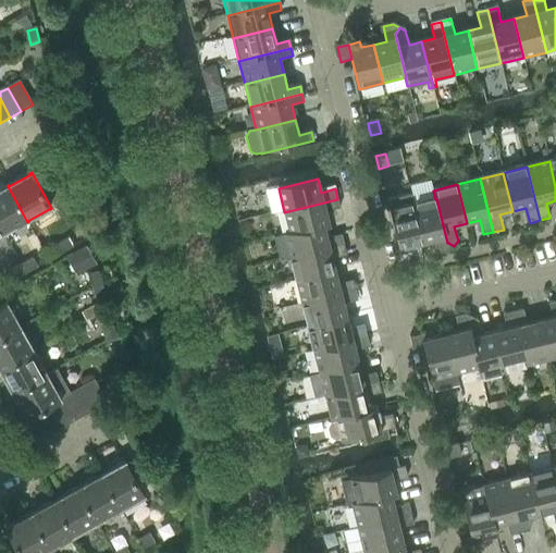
[(0,229),(3,235),(4,234),(26,222),(27,222),(8,186),(7,186),(7,187),(0,191),(0,229)]
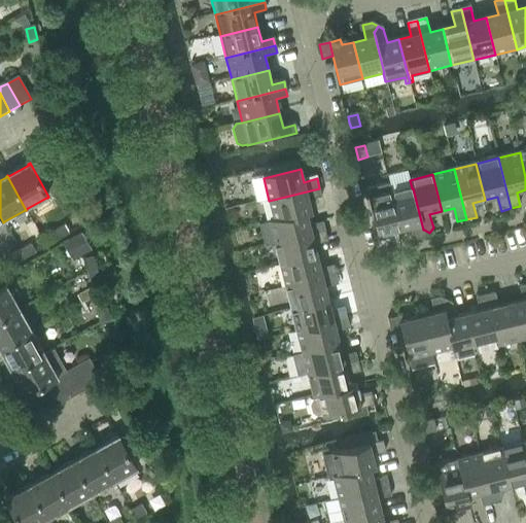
[(319,188),(269,201),(274,221),(275,222),(307,214),(307,215),(312,214),(309,201),(322,198),(319,188)]
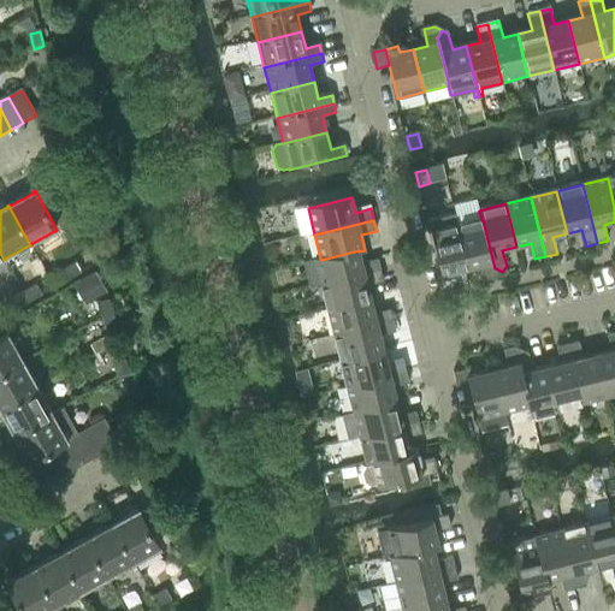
[(482,220),(457,226),(468,270),(483,266),(486,282),(497,279),(502,272),(496,268),(495,268),(483,220),(482,220)]
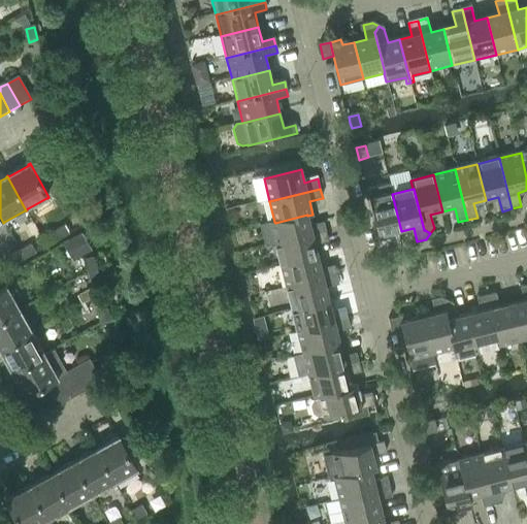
[(369,199),(380,241),(391,239),(389,233),(401,231),(392,194),(369,199)]
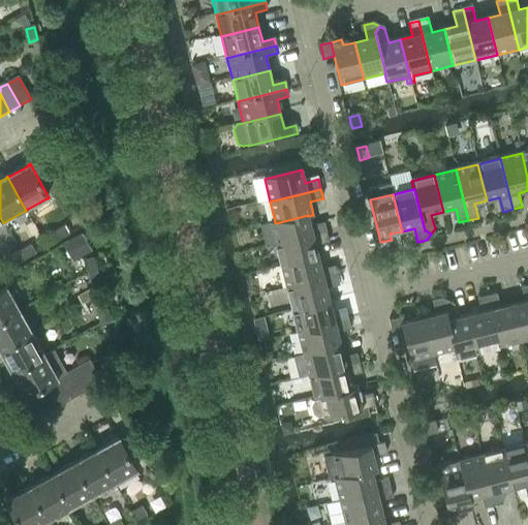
[(276,223),(275,222),(271,223),(271,224),(261,226),(268,248),(276,246),(327,234),(324,224),(311,227),(308,216),(308,215),(276,223)]
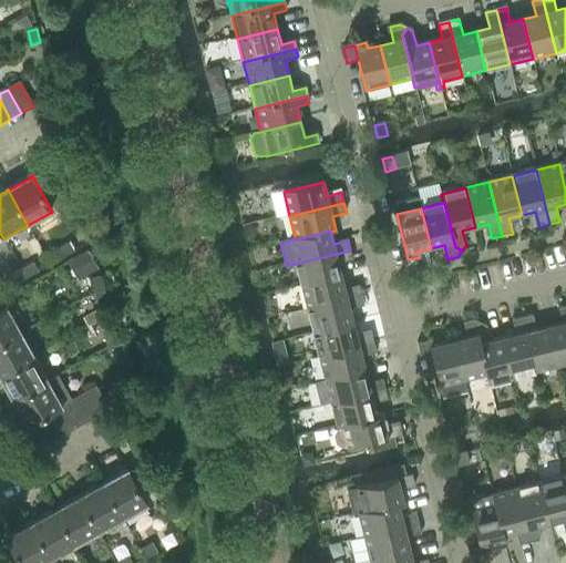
[(58,252),(63,259),(75,253),(71,244),(58,252)]
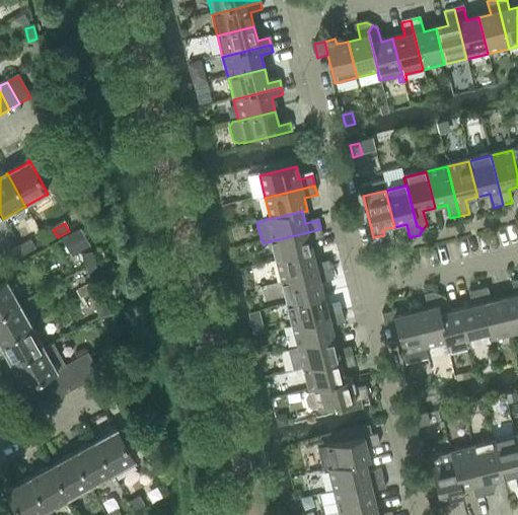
[(320,229),(271,241),(276,263),(312,253),(309,242),(323,238),(320,229)]
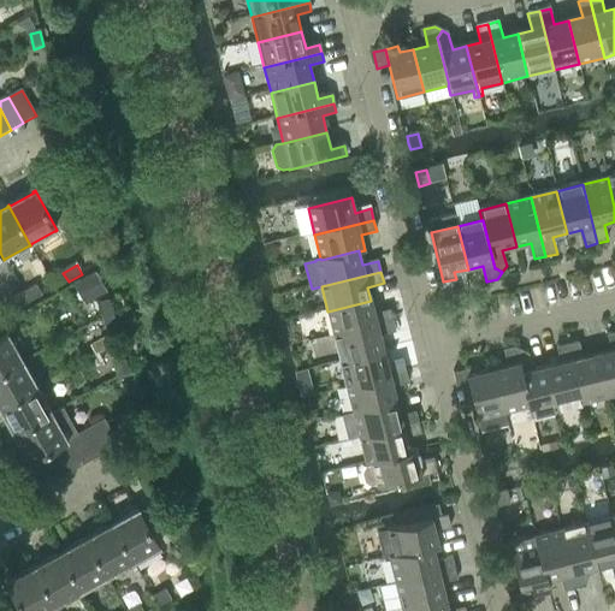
[(95,276),(72,288),(84,308),(107,296),(95,276)]
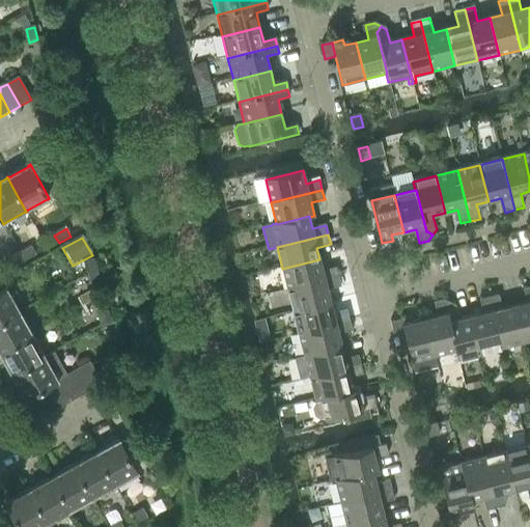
[(32,248),(21,254),(25,261),(36,255),(32,248)]
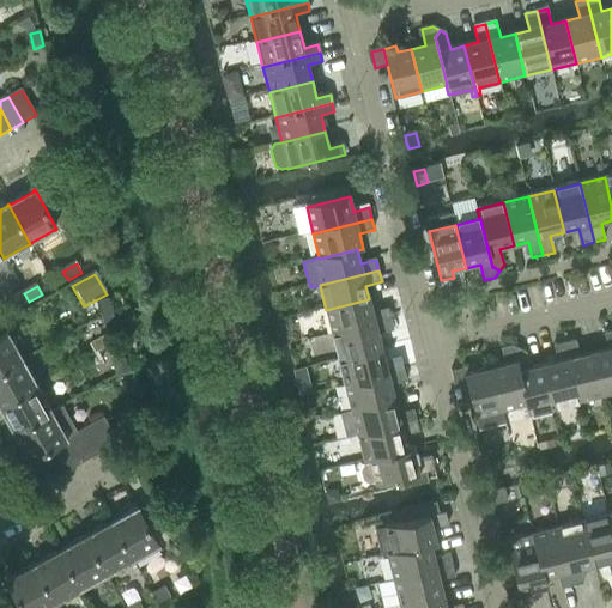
[(11,301),(16,310),(29,302),(24,293),(11,301)]
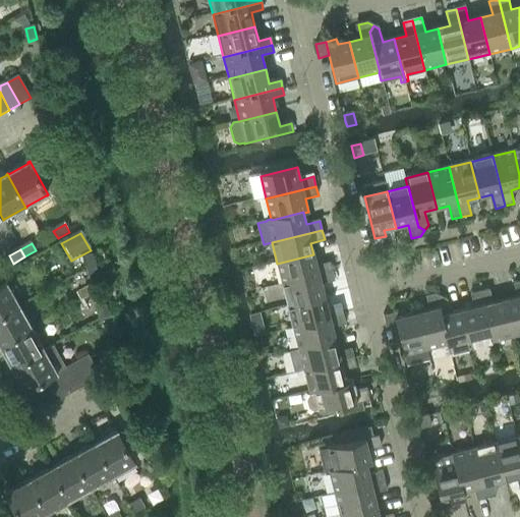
[(313,254),(277,264),(283,285),(333,273),(330,263),(316,267),(313,254)]
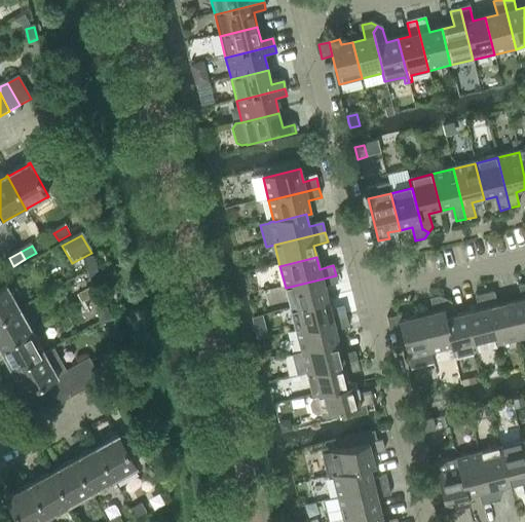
[(84,260),(87,272),(97,270),(94,258),(84,260)]
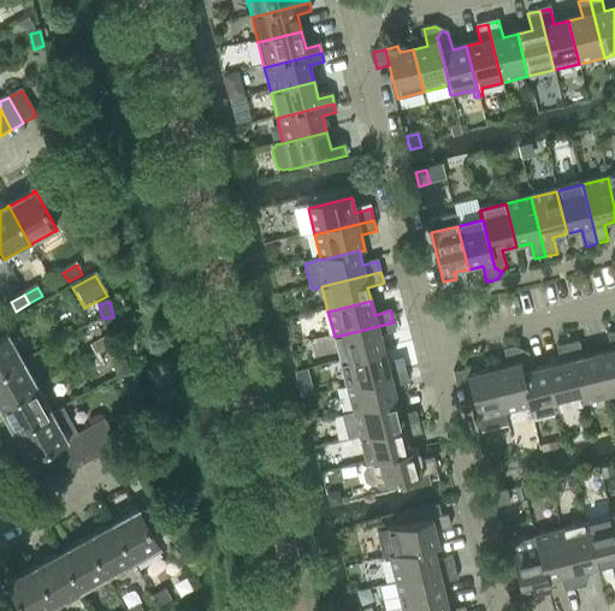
[(113,316),(102,319),(106,333),(117,331),(113,316)]
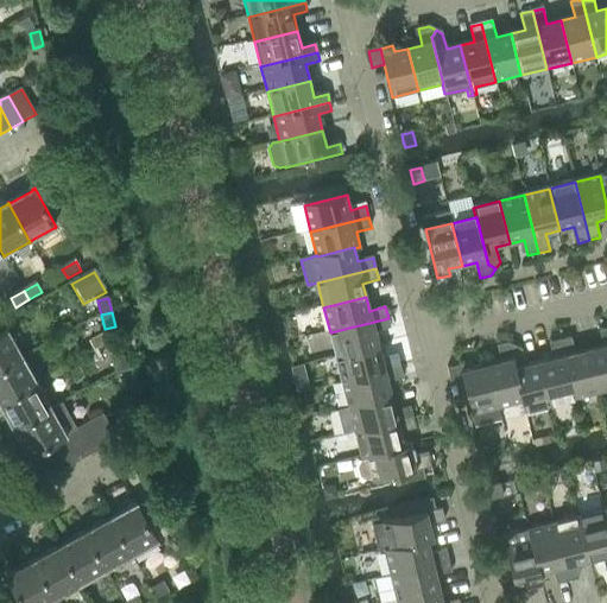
[(389,318),(330,332),(336,359),(379,347),(375,332),(391,329),(389,318)]
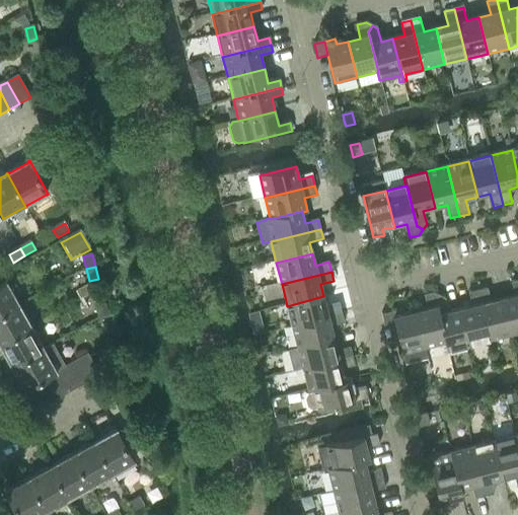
[(515,297),(503,299),(512,336),(517,334),(517,281),(511,283),(515,297)]
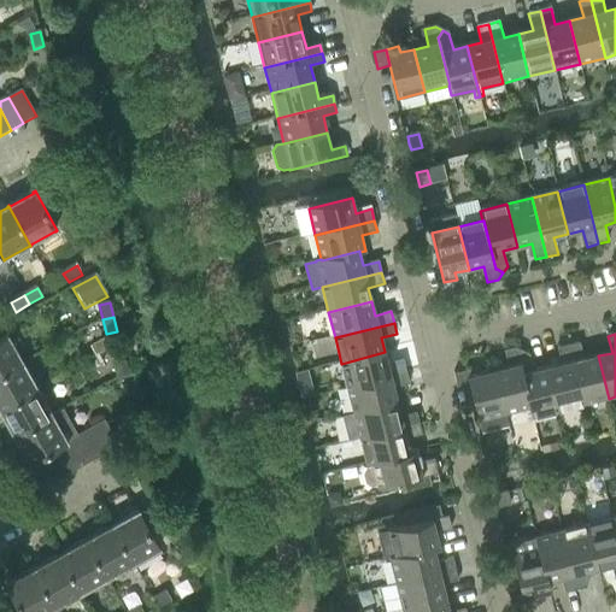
[(23,363),(10,340),(10,339),(10,337),(0,341),(0,376),(24,364),(24,363),(23,363)]
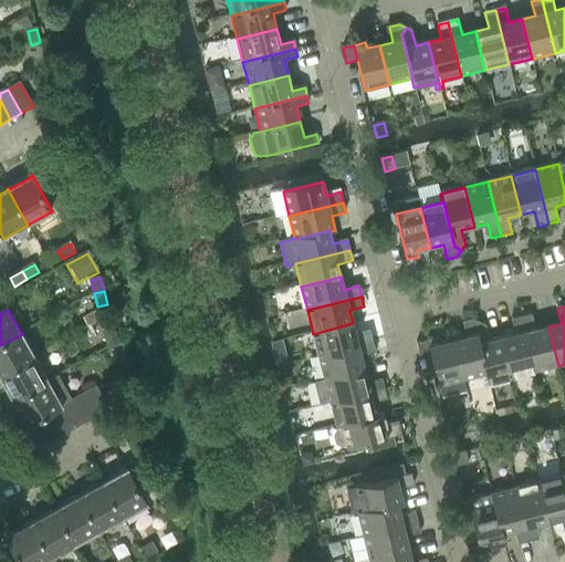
[(532,315),(522,318),(535,373),(558,366),(548,326),(535,330),(532,315)]
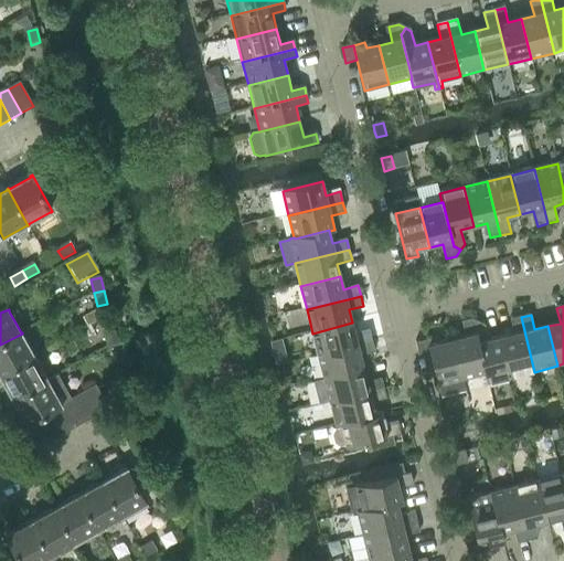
[(514,335),(501,338),(511,378),(534,372),(521,317),(510,320),(514,335)]
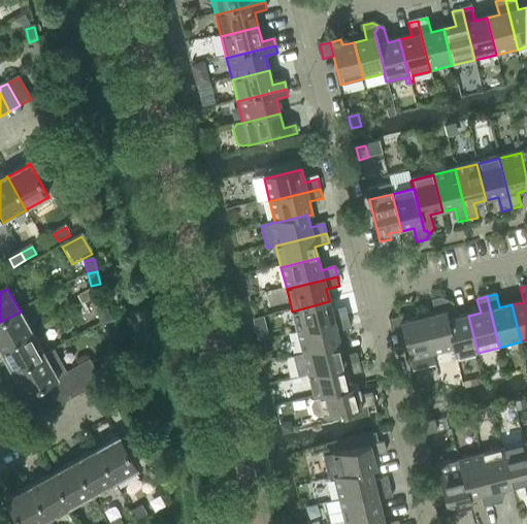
[(435,315),(423,318),(432,355),(453,350),(454,350),(443,307),(445,307),(448,302),(441,299),(431,301),(435,315)]
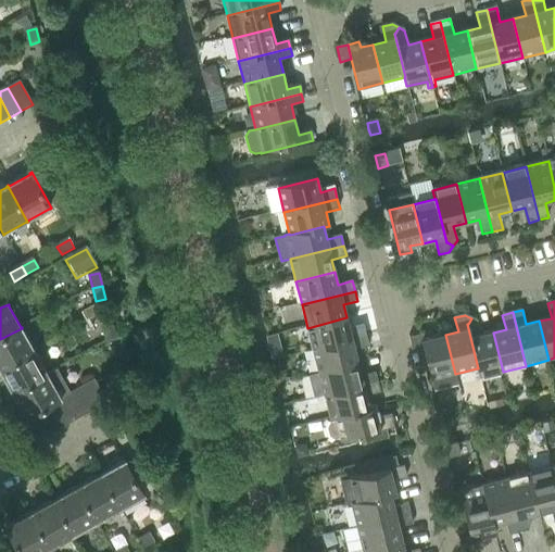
[(347,317),(307,328),(313,351),(366,338),(364,327),(350,331),(347,317)]
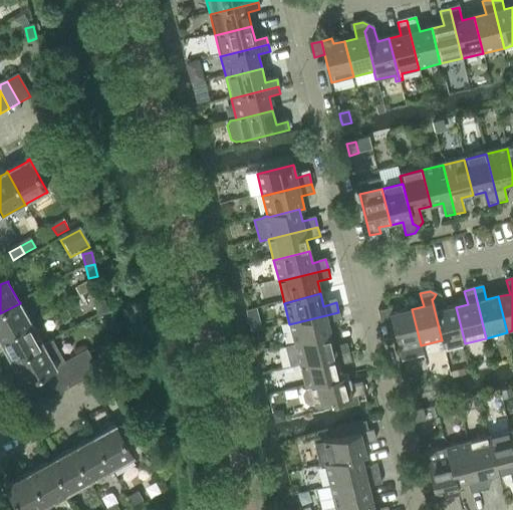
[(441,297),(436,294),(433,299),(432,299),(442,340),(441,340),(443,348),(465,343),(456,307),(445,310),(441,297)]
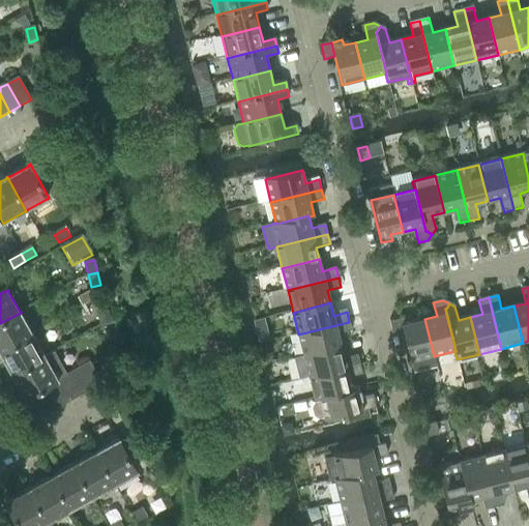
[(107,311),(98,314),(101,326),(111,324),(107,311)]
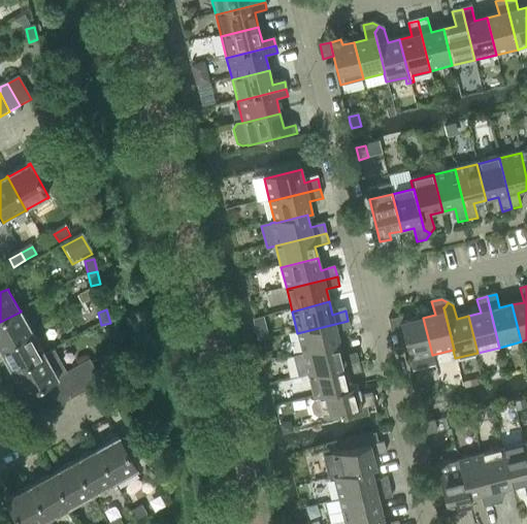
[(21,312),(0,322),(0,352),(33,333),(33,332),(32,333),(21,313),(22,313),(21,312)]
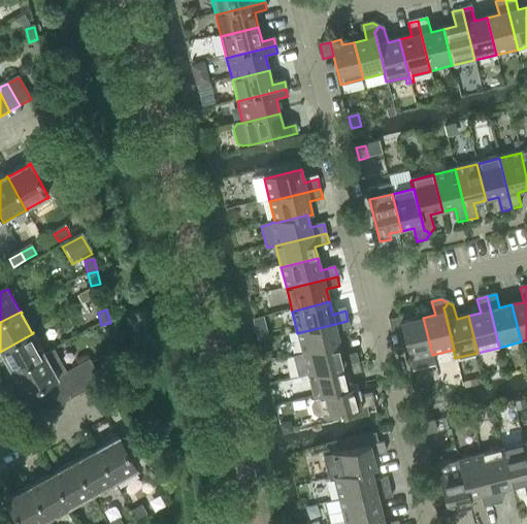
[(432,355),(423,318),(412,321),(409,316),(399,319),(402,332),(413,371),(435,366),(432,355)]
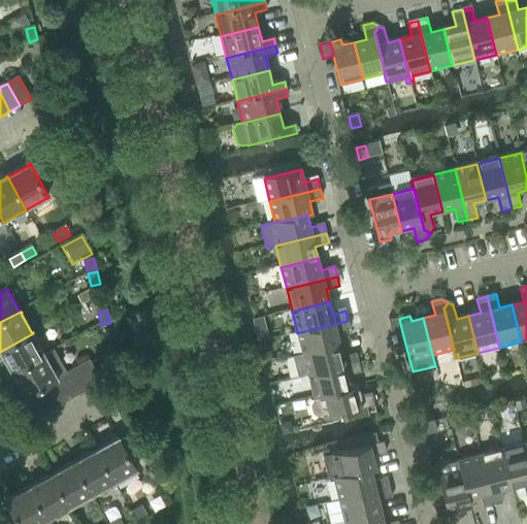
[(265,318),(255,321),(258,329),(264,327),(266,324),(265,318)]
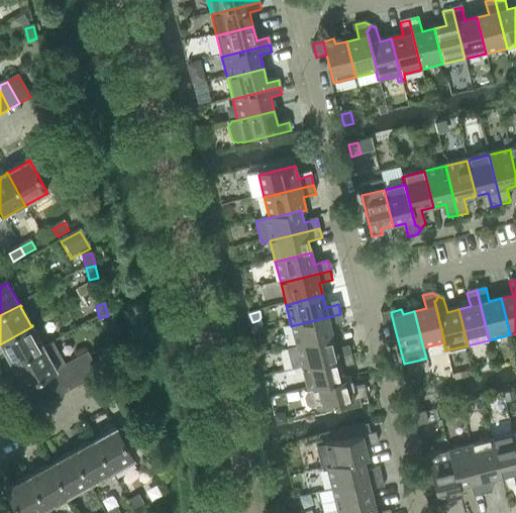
[(394,325),(391,312),(381,314),(384,328),(394,325)]
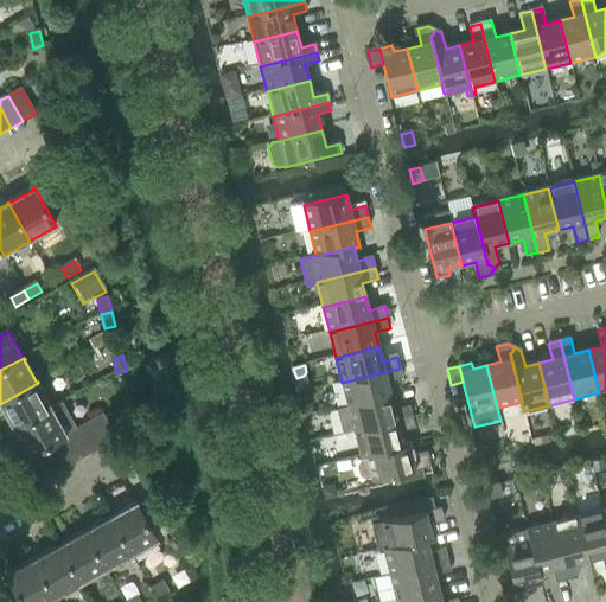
[(390,397),(388,383),(403,379),(400,369),(342,383),(349,408),(390,397)]
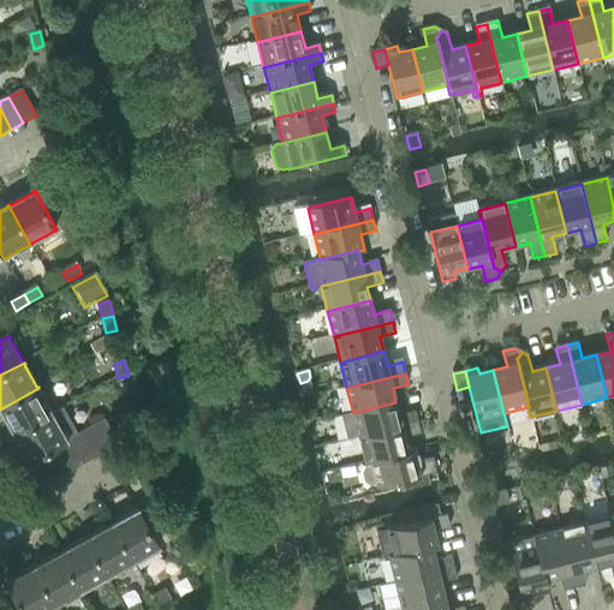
[(39,388),(0,410),(0,411),(15,435),(13,435),(13,436),(53,414),(53,413),(52,414),(39,390),(40,389),(39,388)]
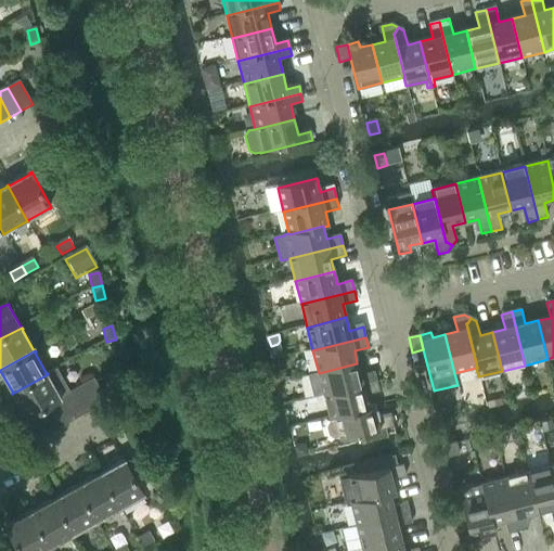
[(377,382),(374,372),(360,375),(357,363),(319,373),(308,375),(313,398),(324,396),(377,382)]
